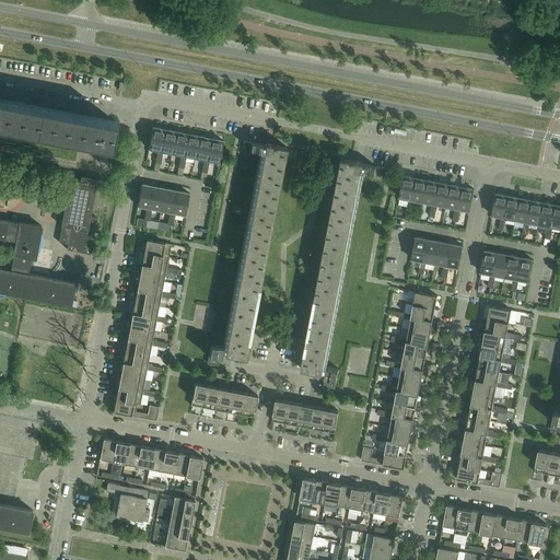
[(0,125),(111,147),(116,123),(0,100),(0,125)]
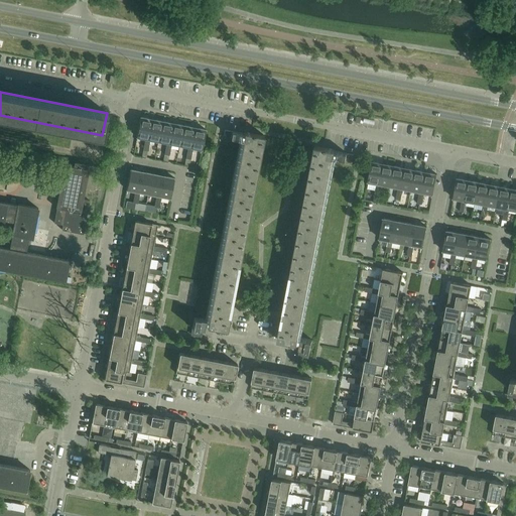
[(148,139),(152,119),(140,117),(137,137),(145,139),(148,139)]
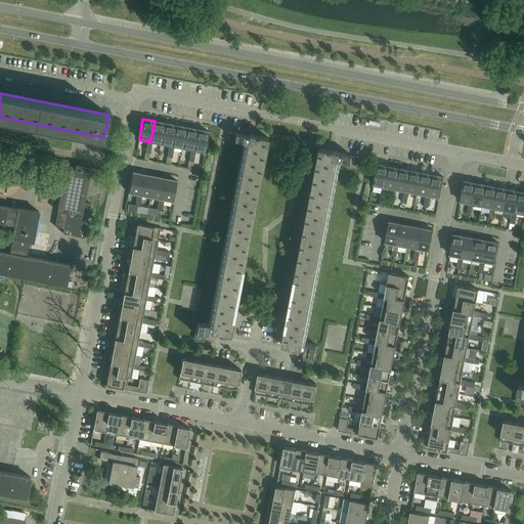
[(161,143),(165,124),(155,121),(150,141),(153,142),(161,143)]
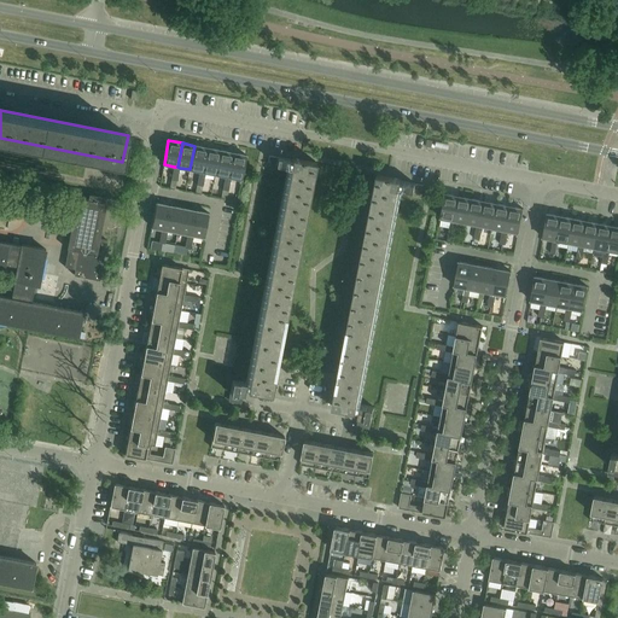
[(203,172),(208,149),(194,146),(190,169),(200,172),(203,172)]
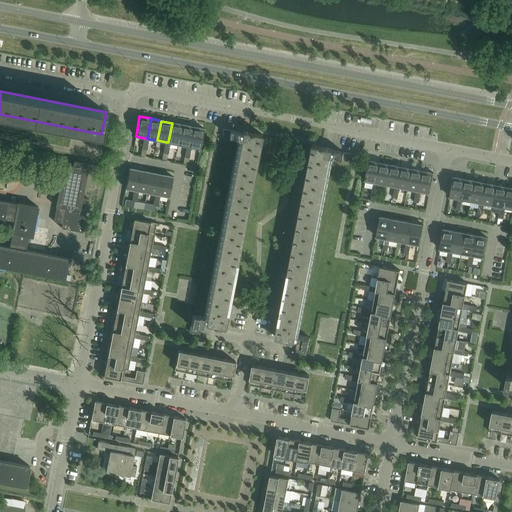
[(179,144),(182,125),(172,123),(168,142),(171,143),(179,144)]
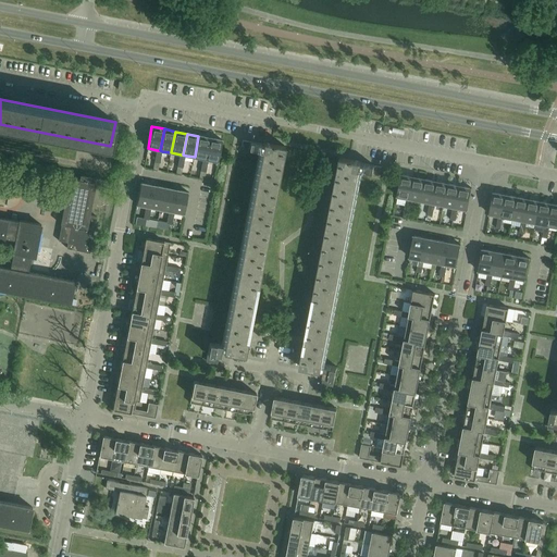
[(206,159),(210,138),(198,136),(195,157),(203,159),(206,159)]
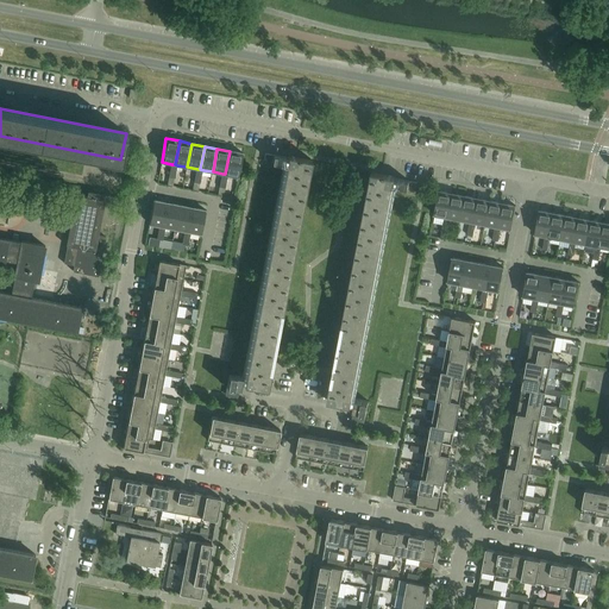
[(239,176),(243,154),(230,151),(225,174),(228,175),(239,176)]
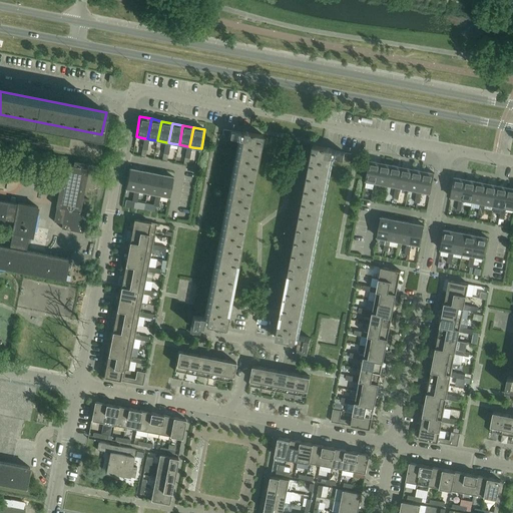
[(225,328),(263,135),(242,131),(242,133),(230,130),(230,131),(223,130),(222,135),(229,136),(229,137),(241,139),(207,318),(193,316),(191,327),(190,333),(198,334),(199,327),(202,328),(203,322),(206,323),(205,325),(225,328)]
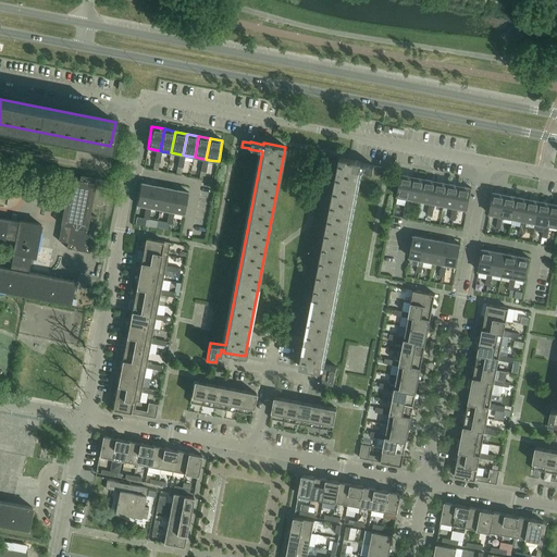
[(323,364),(359,178),(360,170),(373,173),(373,172),(381,173),(382,168),(374,166),(374,165),(361,163),(362,162),(341,158),(300,367),(322,371),(322,369),(324,369),(323,375),(326,375),(325,384),(334,385),(335,379),(337,368),(323,364)]
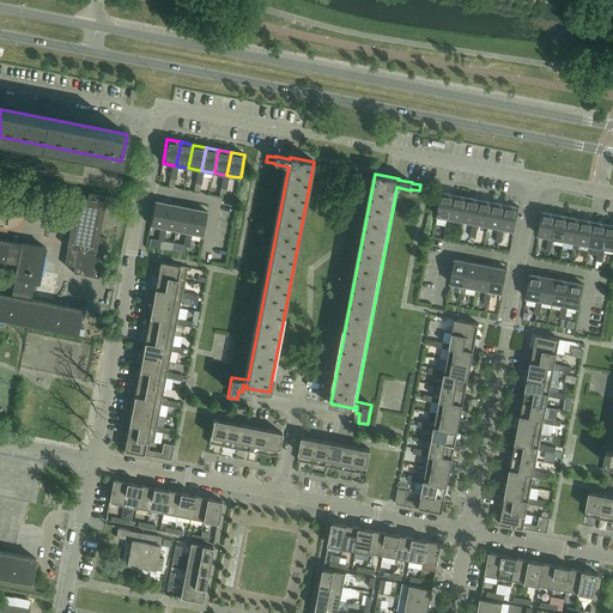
[(451,219),(455,195),(442,193),(437,216),(448,218),(451,219)]
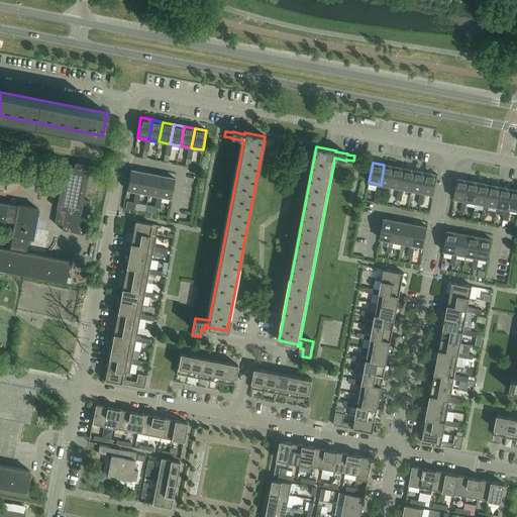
[(83,200),(89,171),(84,170),(85,165),(75,164),(75,168),(65,166),(56,208),(58,208),(55,224),(63,225),(62,230),(83,235),(90,201),(83,200)]
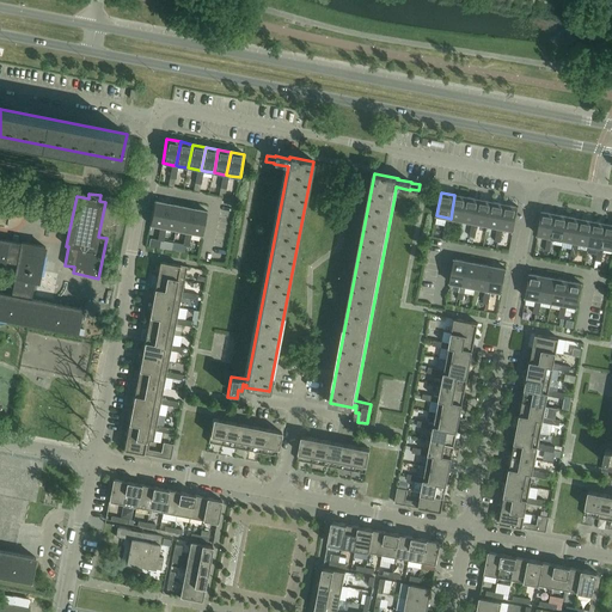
[(463,221),(467,197),(454,195),(451,219),(453,219),(463,221)]
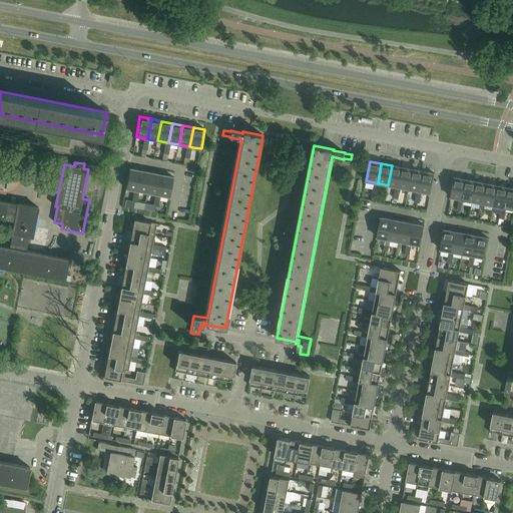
[(399,187),(402,167),(392,165),(388,185),(396,186),(399,187)]
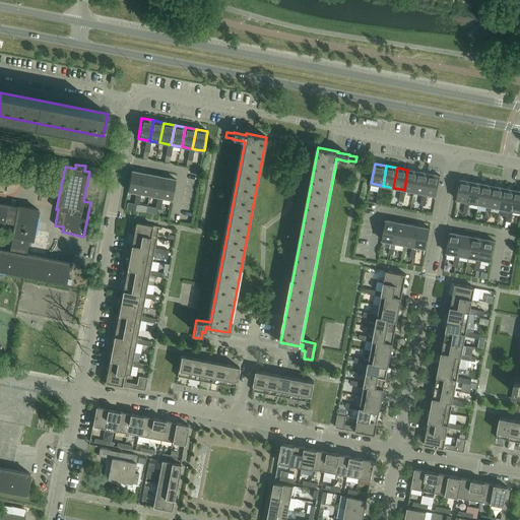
[(414,192),(418,172),(407,170),(404,190),(406,190),(414,192)]
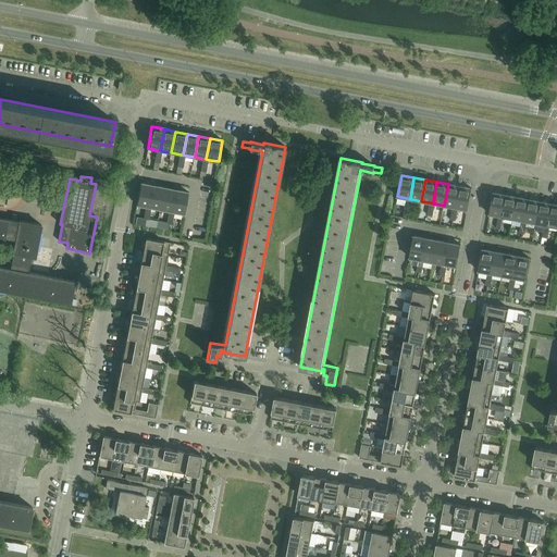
[(149,207),(153,186),(140,183),(137,205),(146,207),(149,207)]
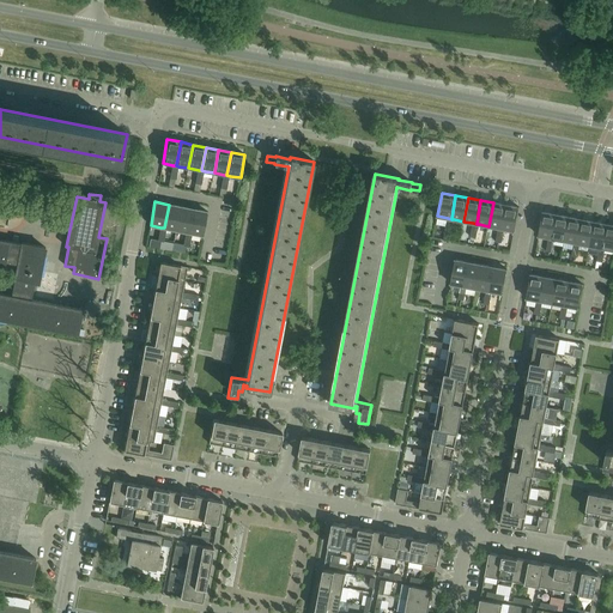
[(502,229),(507,205),(493,202),(489,226),(498,228),(502,229)]
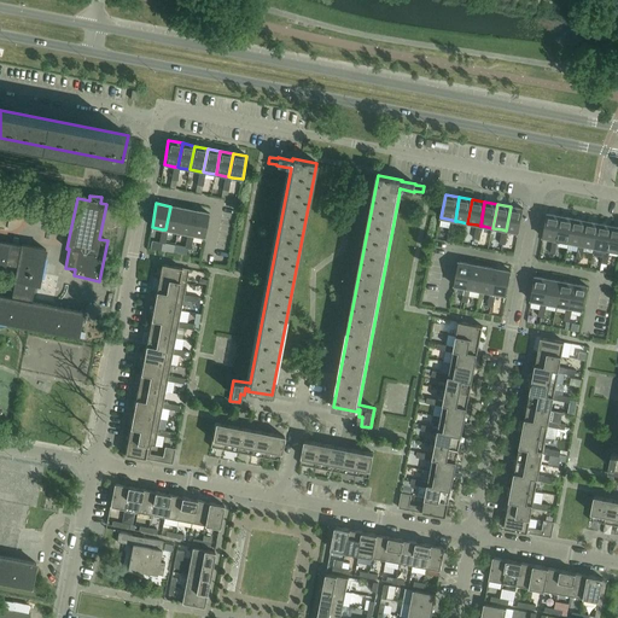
[(178,232),(182,209),(170,207),(165,229),(168,231),(178,232)]
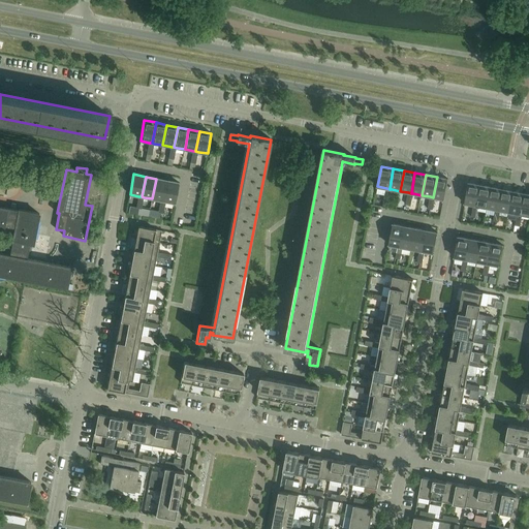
[(444,199),(448,179),(437,177),(433,197),(435,197),(444,199)]
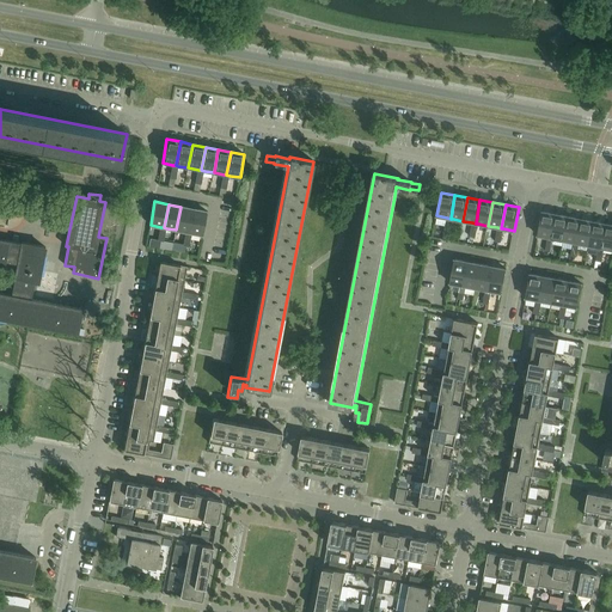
[(189,232),(194,209),(181,207),(176,230),(185,232),(189,232)]
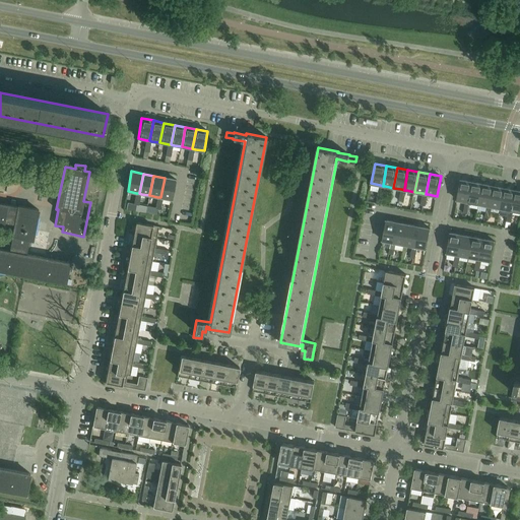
[(176,180),(165,178),(160,197),(163,198),(172,200),(176,180)]
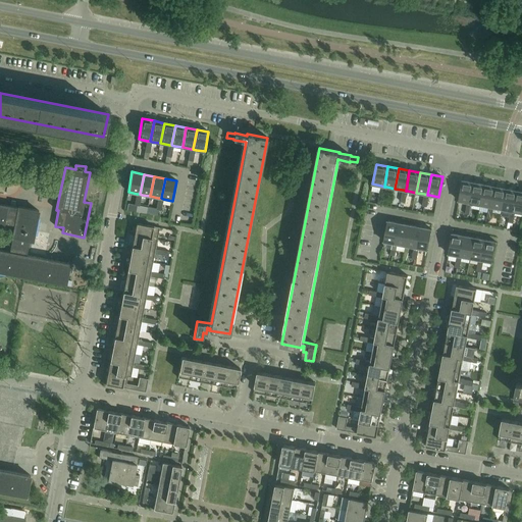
[(470,203),(474,183),(462,180),(459,201),(467,202),(470,203)]
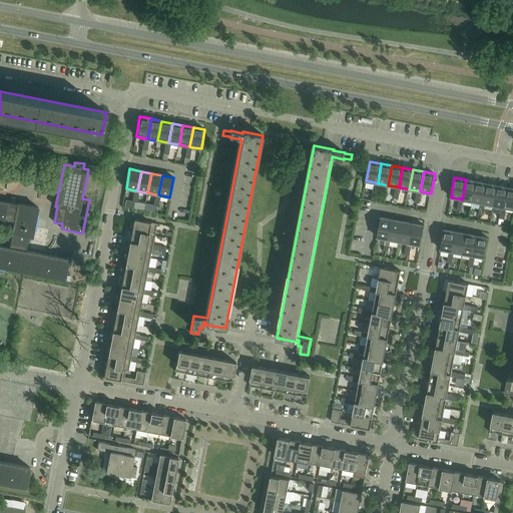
[(472,201),(476,181),(466,179),(462,199),(464,199),(472,201)]
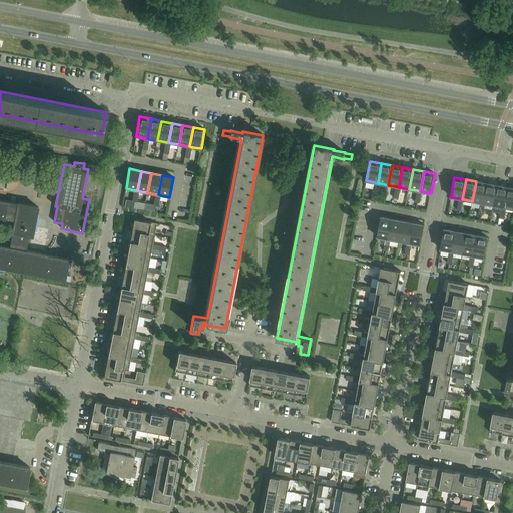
[(483,203),(487,183),(476,181),(472,201),(481,202),(483,203)]
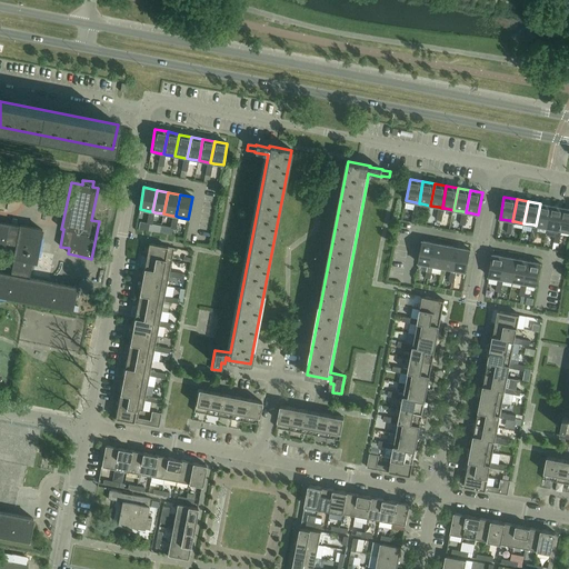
[(548,228),(551,206),(540,203),(536,226),(539,226),(548,228)]
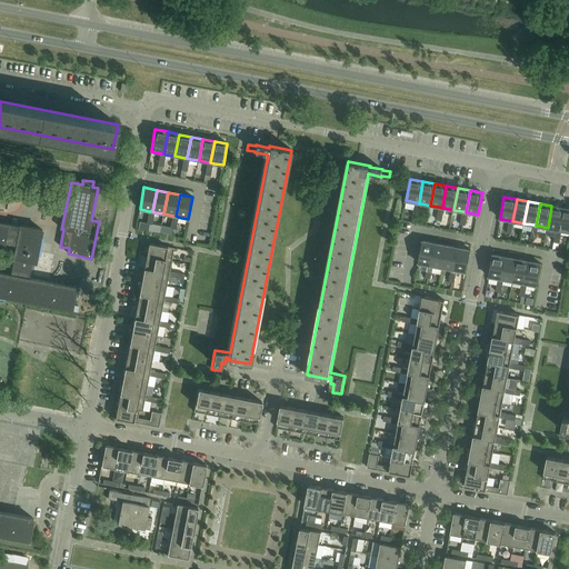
[(559,230),(563,208),(551,206),(548,228),(557,230),(559,230)]
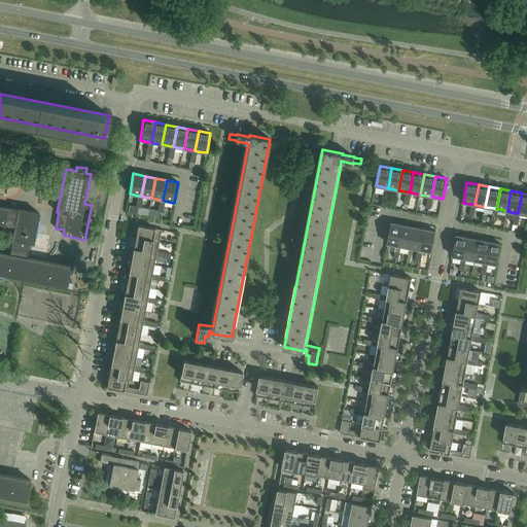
[(526,214),(526,194),(522,192),(518,213),(521,214),(526,214)]
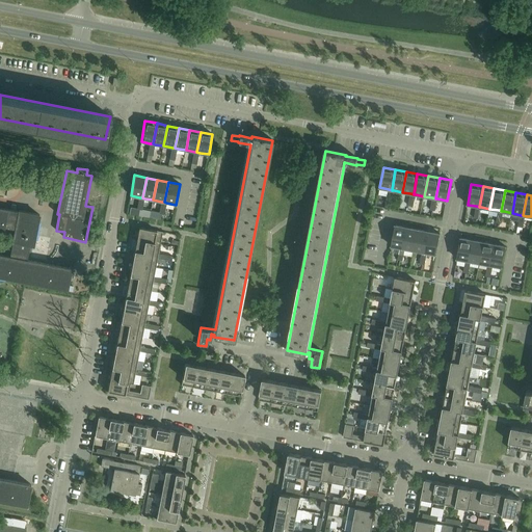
[(71,268),(33,261),(27,260),(30,245),(33,246),(40,215),(19,211),(19,212),(16,211),(16,207),(11,206),(10,210),(0,208),(0,229),(3,231),(4,227),(16,229),(10,257),(0,255),(0,275),(68,289),(71,268)]
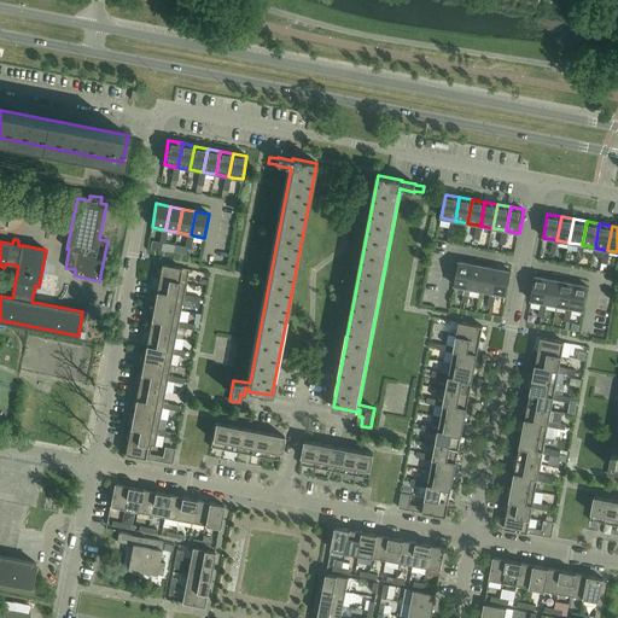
[(468,289),(472,264),(459,262),(454,286),(465,287),(468,289)]
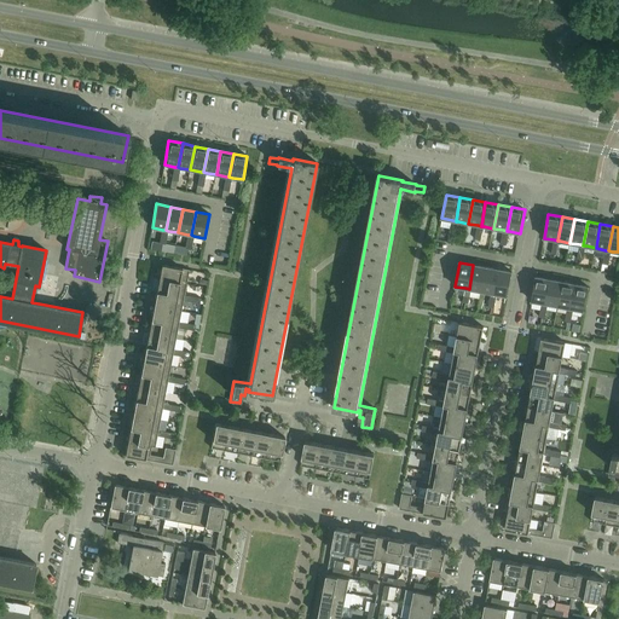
[(189,270),(162,265),(160,279),(186,284),(189,270)]
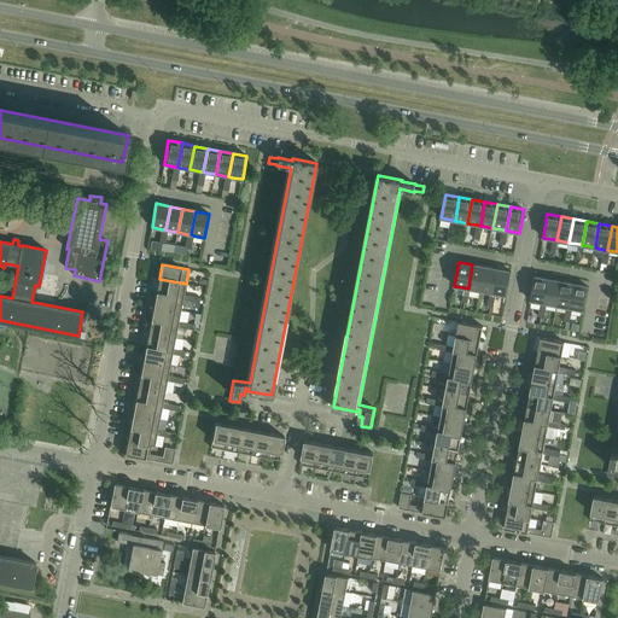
[(481,291),(485,267),(472,264),(468,289),(471,289),(481,291)]
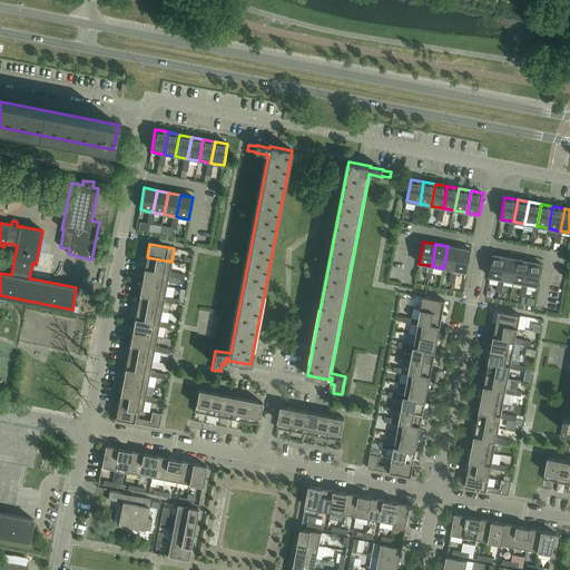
[(455,271),(460,248),(448,246),(443,268),(452,271),(455,271)]
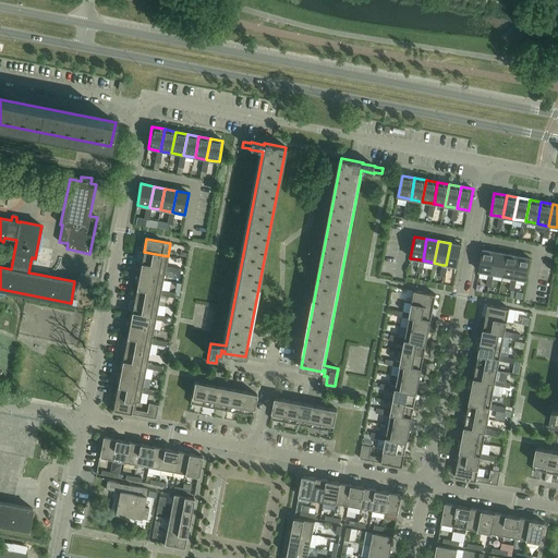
[(458,267),(462,245),(450,243),(446,265),(448,265),(458,267)]
